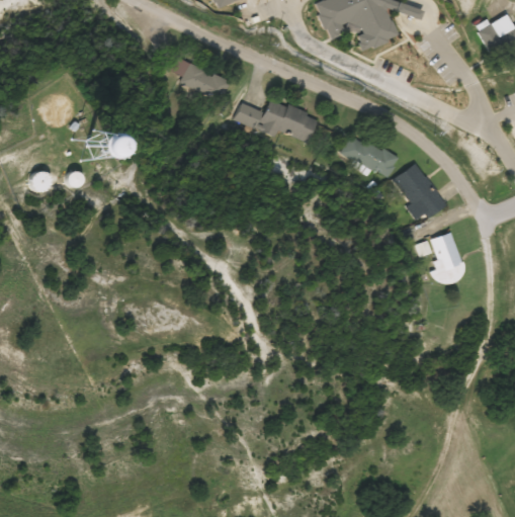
[(211,0),(215,7),(235,0),(322,0),(317,2),(329,35),(400,38),(392,13),(394,0),(211,0)]
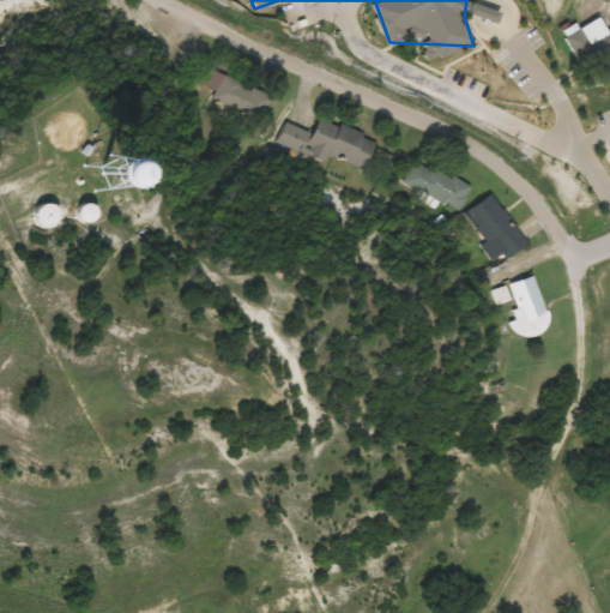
[(609,29),(603,18),(571,35),(585,61),(601,53),(609,70),(609,29)]
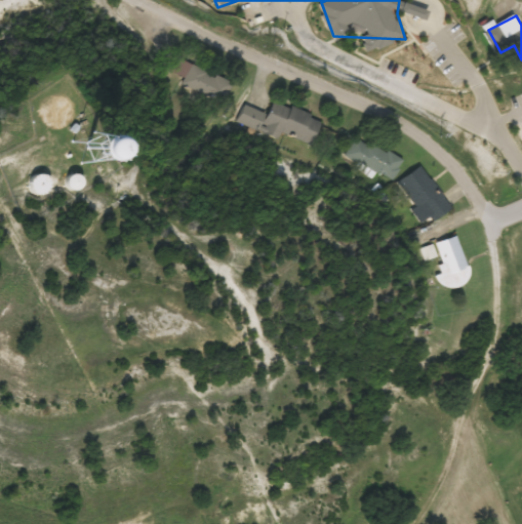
[(226,102),(234,81),(193,64),(184,85),(226,102)]
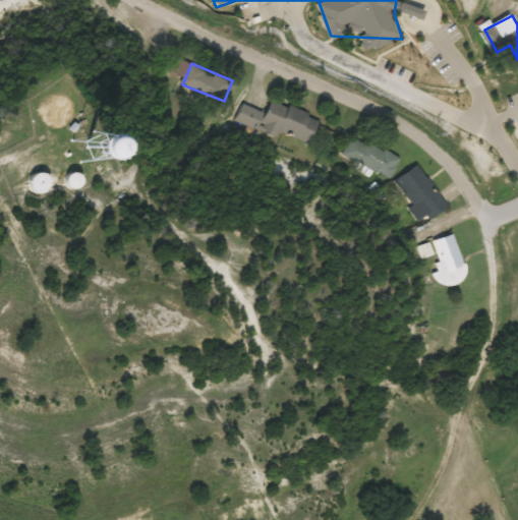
[(65,96),(47,97),(48,122),(66,121),(65,96)]
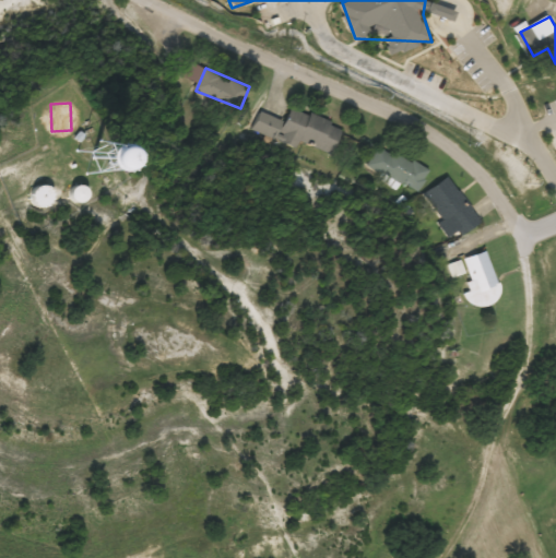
[(332,154),(344,128),(295,104),(279,138),(297,146),(300,139),(332,154)]
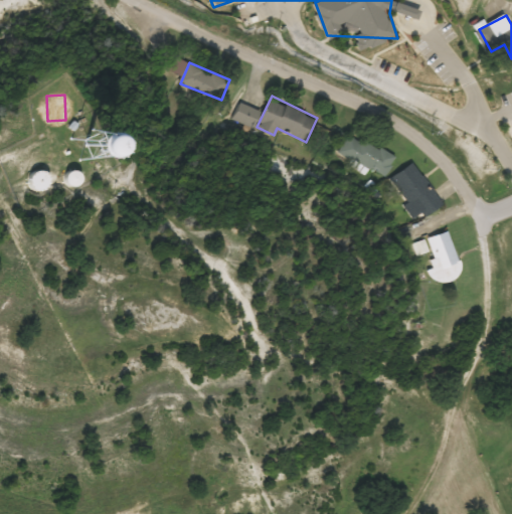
[(396,158),(351,131),(340,149),(384,176),(396,158)]
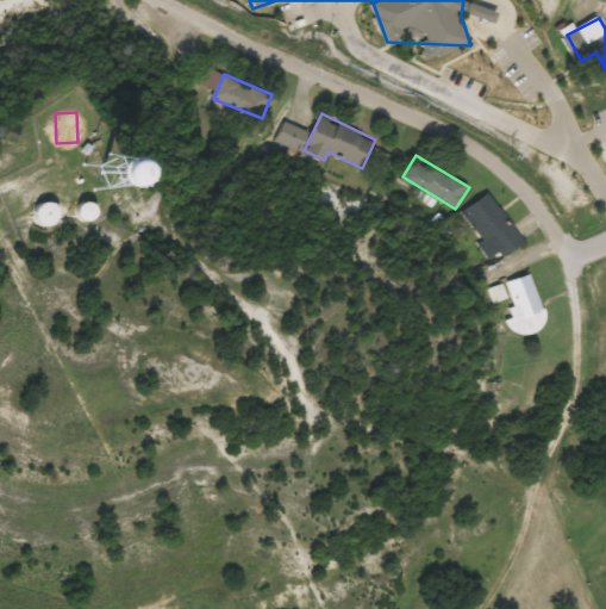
[(124,192),(139,187),(135,171),(119,175),(124,192)]
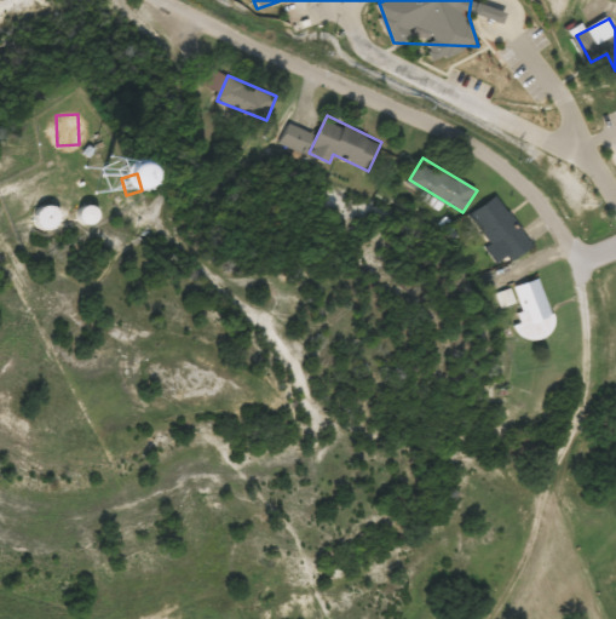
[(534,246),(499,194),(473,212),(507,263),(534,246)]
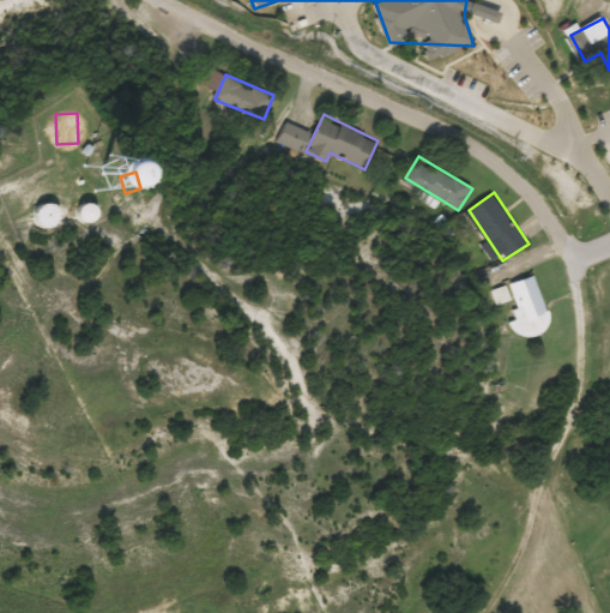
[(79,212),(90,223),(101,212),(90,202),(79,212)]
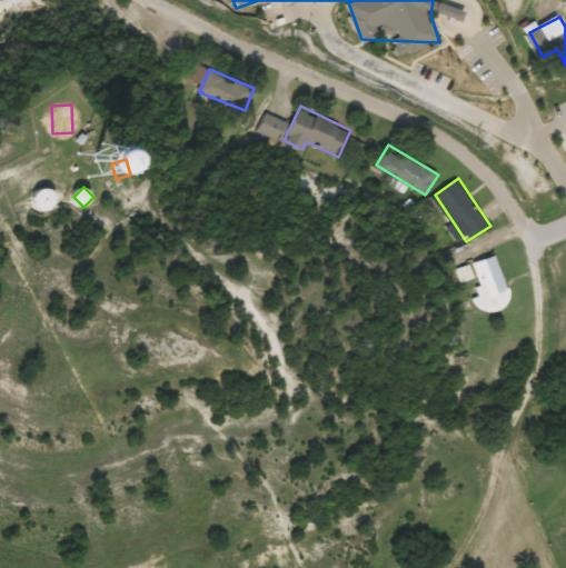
[(57,192),(40,188),(35,207),(51,212),(57,192)]
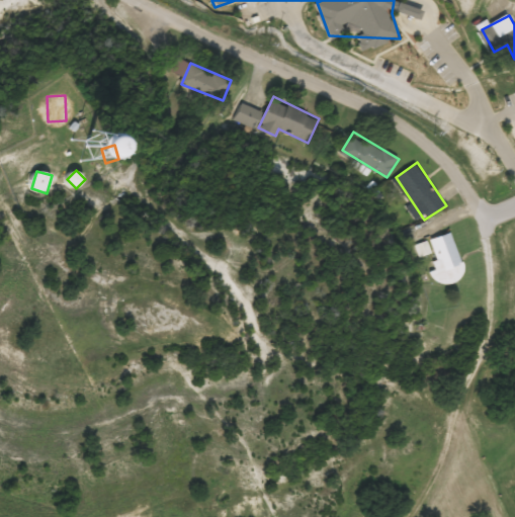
[(442,271),(462,263),(450,232),(430,240),(442,271)]
